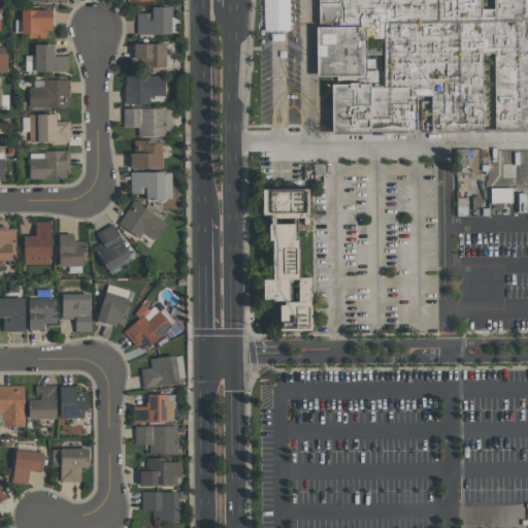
[(527,132),(495,132),(494,56),(482,56),(483,132),(431,133),(431,98),(416,98),(416,132),(369,132),(369,136),(330,136),(330,88),(369,87),(369,89),(384,89),(384,41),(365,41),(365,79),(316,79),(316,56),(316,29),(319,29),(318,0),(482,0),(482,11),(493,11),(493,0),(527,0),(527,132)]
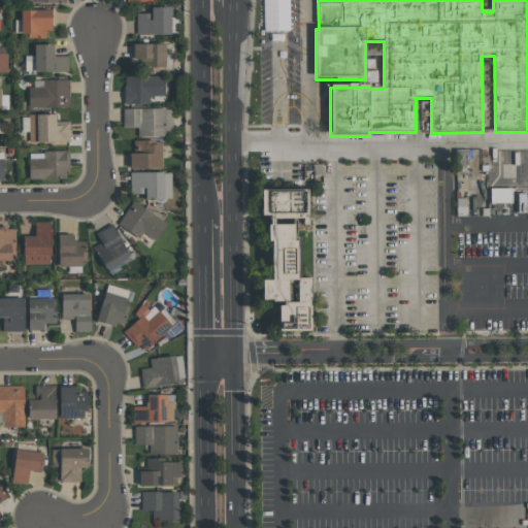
[(172,34),(172,6),(153,5),(153,12),(138,12),(137,33),(172,34)]
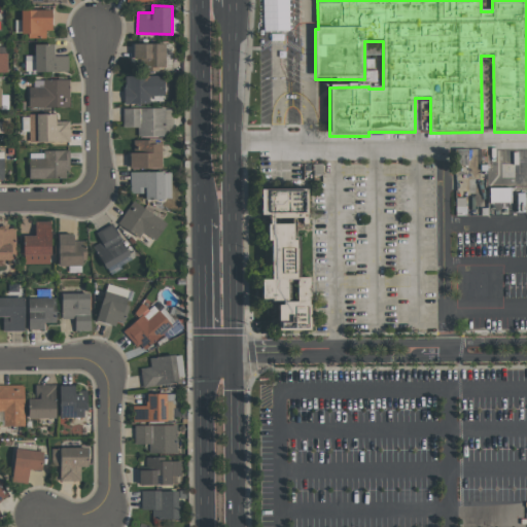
[(53,9),(21,9),(21,20),(15,20),(15,33),(51,34),(53,9)]
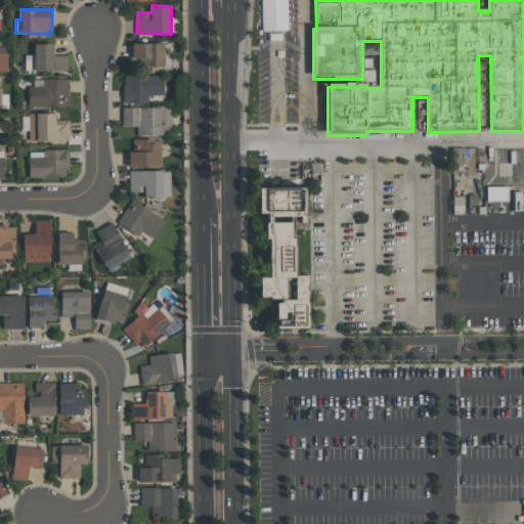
[(167,43),(136,42),(135,68),(167,69),(167,43)]
